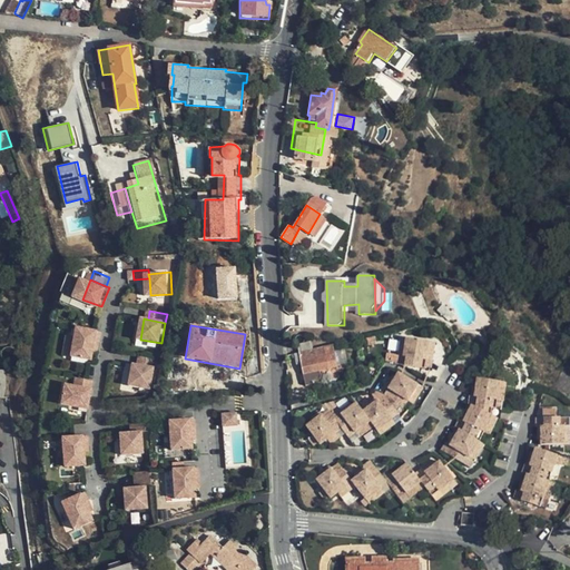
[(102,342),(105,332),(80,327),(75,356),(94,360),(95,352),(97,341),(102,342)]
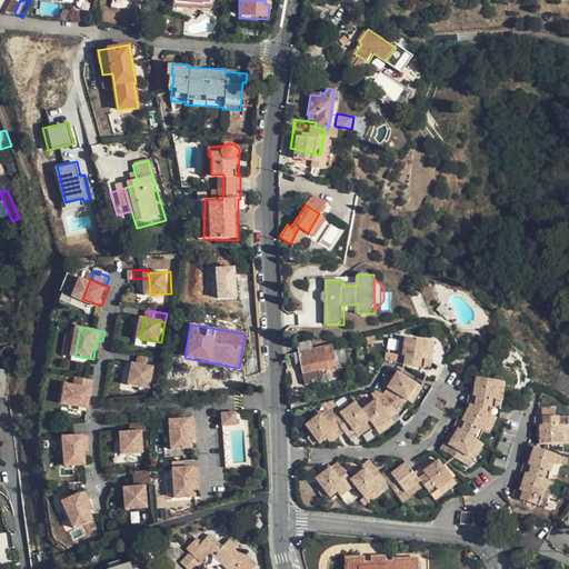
[(399,351),(399,340),(390,339),(390,350),(399,351)]
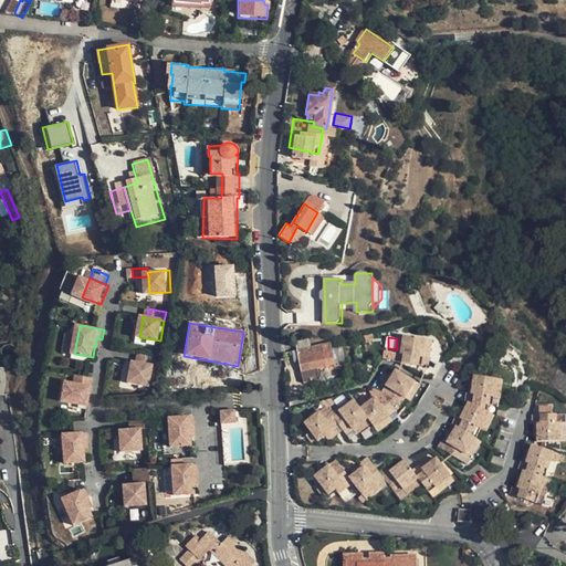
[(425,360),(428,342),(406,338),(405,346),(402,356),(399,356),(397,355),(395,365),(422,370),(425,360)]
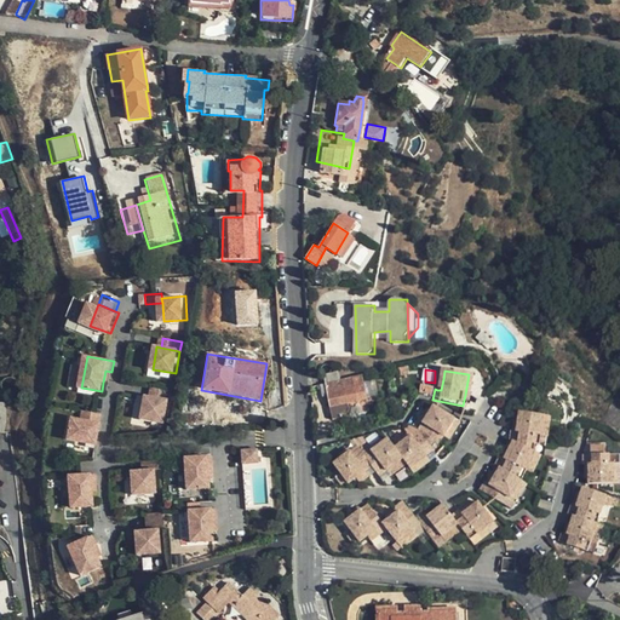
[(322,378),(325,385),(339,382),(337,374),(322,378)]
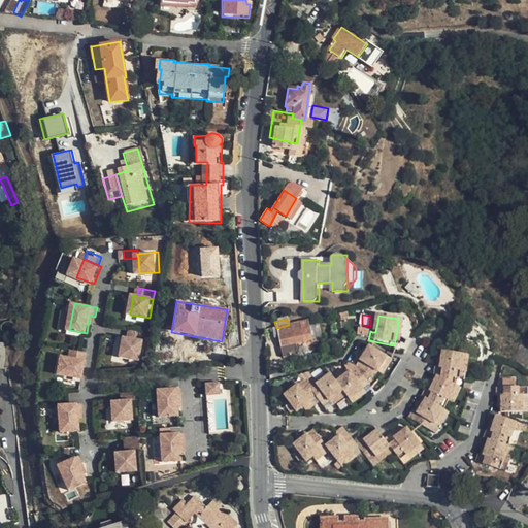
[(404,321),(399,319),(396,336),(401,337),(404,321)]
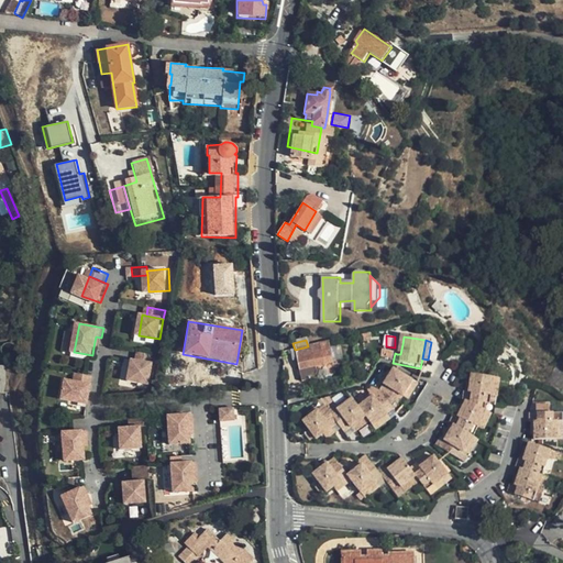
[(327,342),(311,346),(308,346),(295,350),(300,371),(332,362),(329,350),(327,342)]
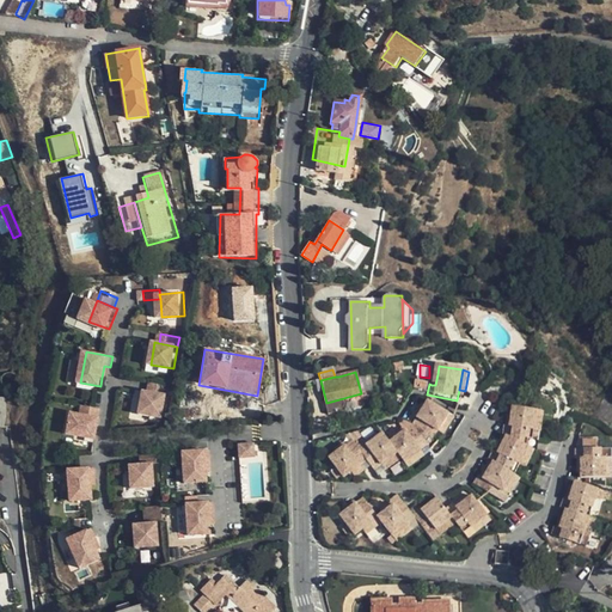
[(365,378),(357,380),(361,393),(362,398),(369,397),(365,378)]
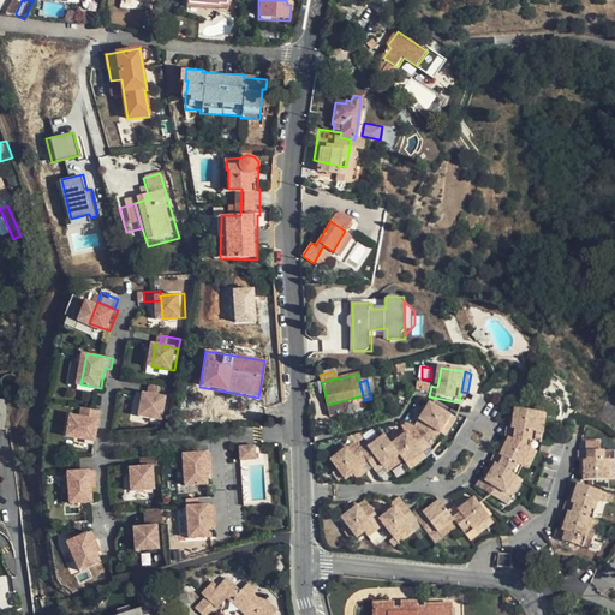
[(171,387),(153,383),(150,393),(169,396),(171,387)]
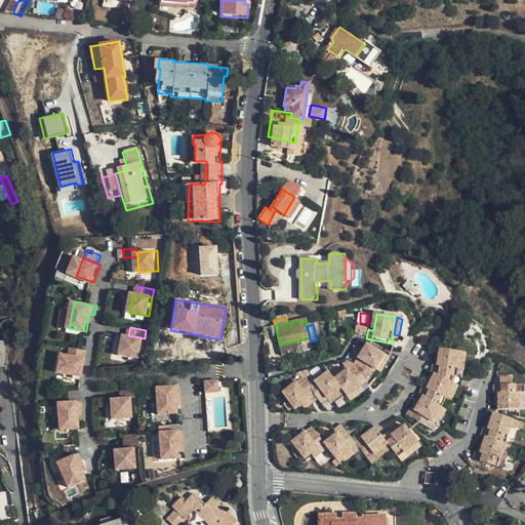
[(128,335),(124,334),(121,354),(140,358),(145,338),(128,335)]
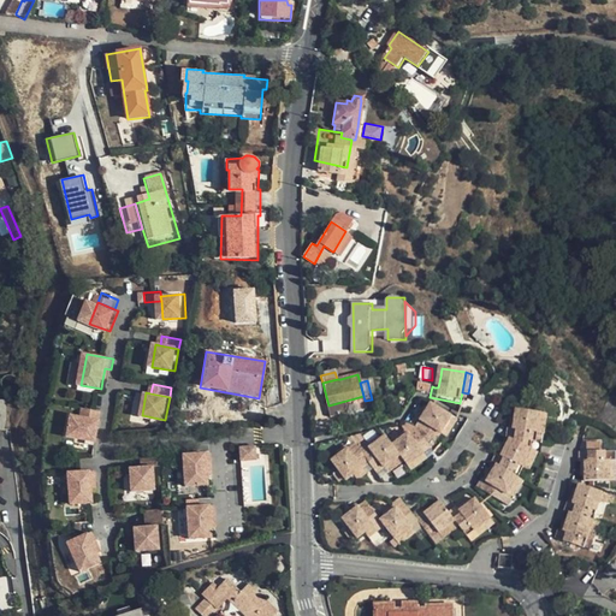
[(433,443),(440,433),(452,418),(434,404),(418,428),(392,445),(402,458),(406,463),(421,451),(433,443)]
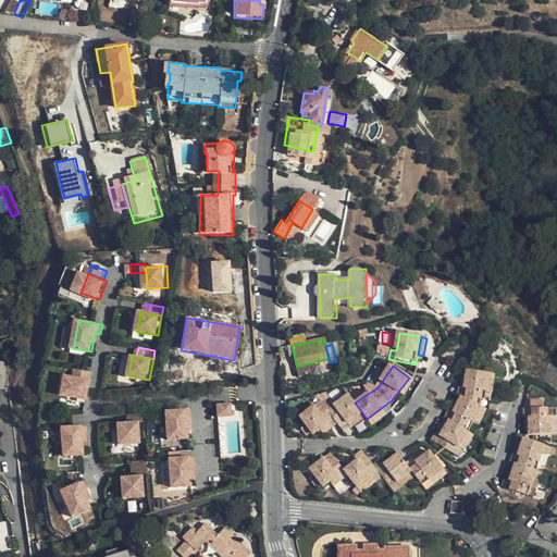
[(94,371),(76,369),(75,378),(93,381),(94,371)]
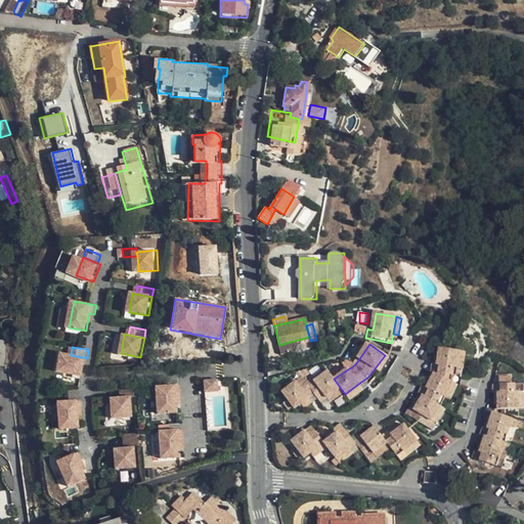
[(84,372),(87,358),(71,355),(61,353),(58,372),(83,376),(83,375),(84,374),(84,372)]
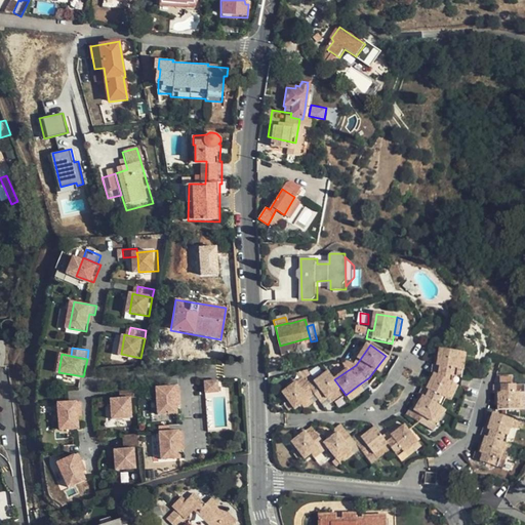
[(386,356),(375,369),(381,373),(392,360),(386,356)]
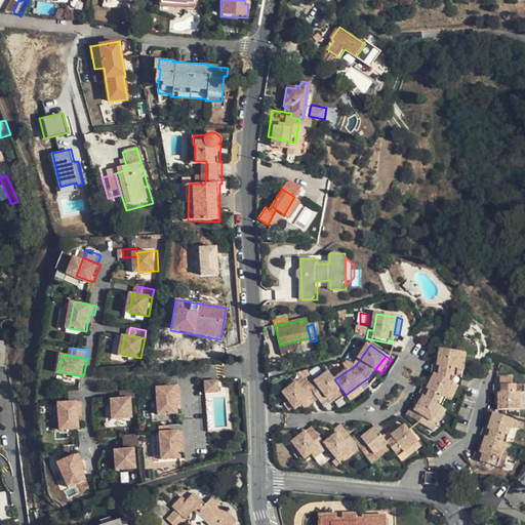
[(448,404),(456,390),(461,376),(463,361),(443,358),(443,362),(442,370),(438,370),(433,369),(433,375),(438,378),(435,384),(431,391),(429,390),(427,389),(422,397),(428,400),(422,406),(416,415),(414,413),(411,411),(407,417),(429,432),(433,426),(443,411),(448,404)]
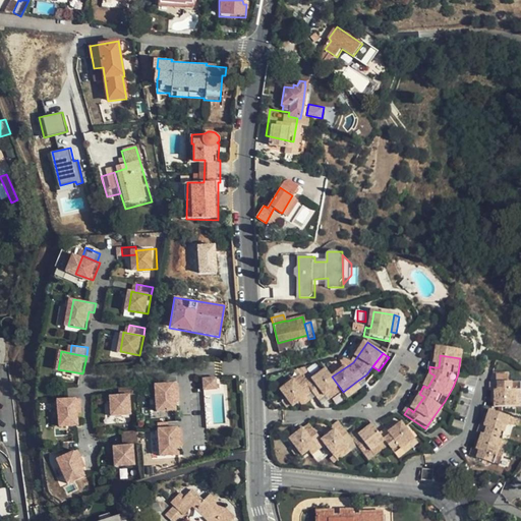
[(340,388),(332,377),(328,370),(323,374),(314,381),(312,379),(311,377),(304,382),(301,377),(282,391),(295,408),(302,403),(314,394),(317,399),(321,402),(327,397),(340,388)]
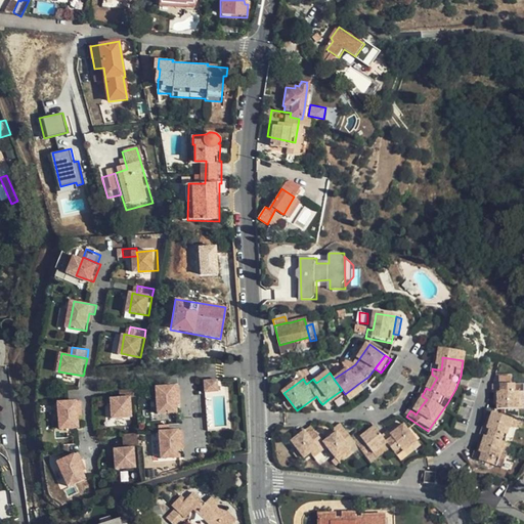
[(316,383),(324,377),(322,375),(314,381),(316,383)]
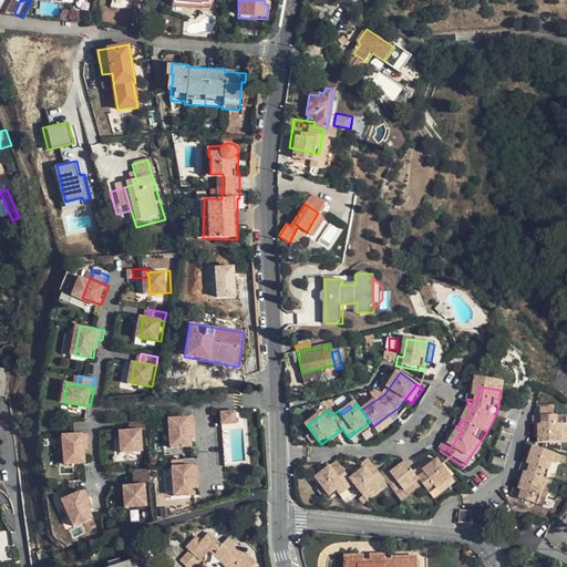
[(236,412),(222,413),(223,424),(237,424),(236,412)]
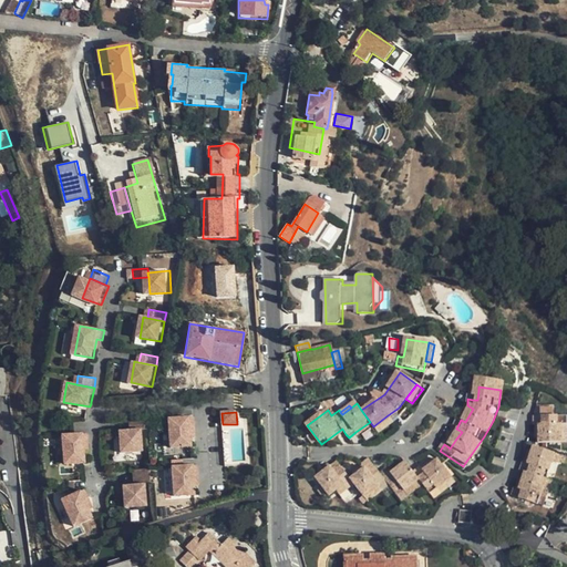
[(566,443),(566,414),(549,413),(549,423),(548,434),(545,433),(540,433),(540,441),(566,443)]
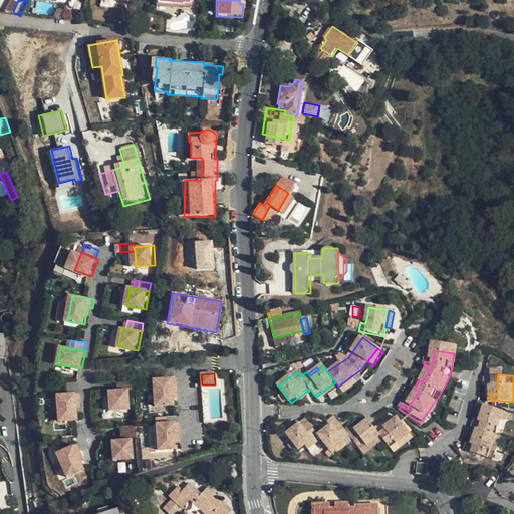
[(351,376),(338,387),(343,394),(355,382),(351,376)]
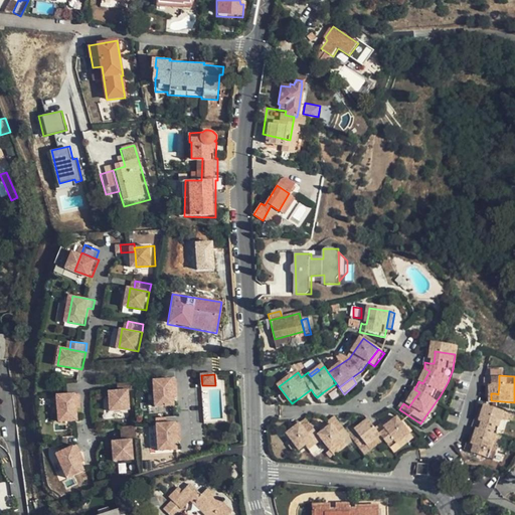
[(176,379),(153,381),(155,406),(173,405),(173,398),(172,387),(176,387),(176,379)]
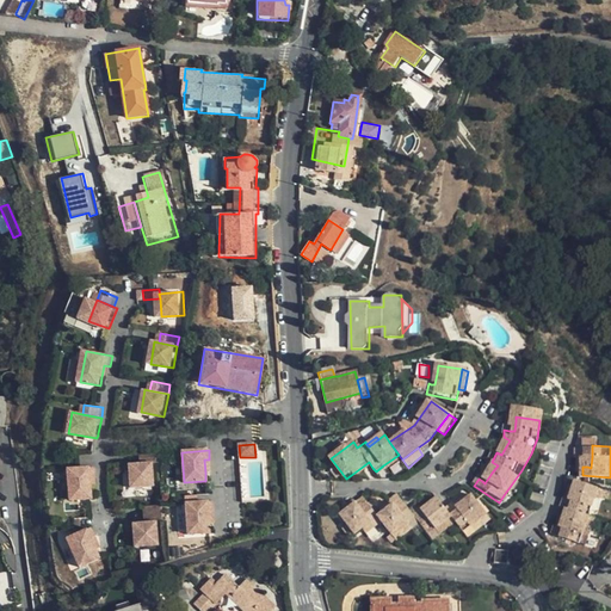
[(158,454),(139,455),(140,464),(152,463),(158,463),(158,454)]
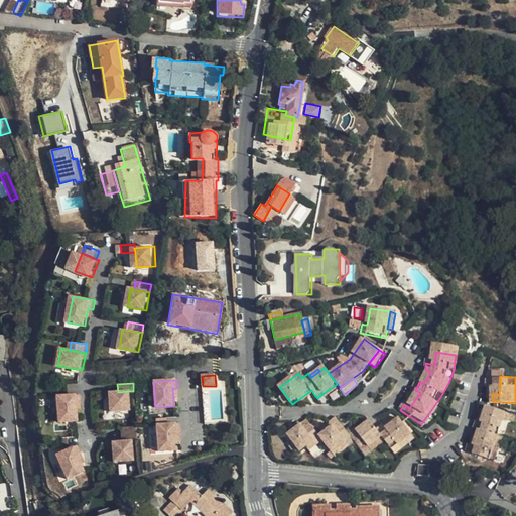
[(454,386),(448,383),(440,397),(445,400),(454,386)]
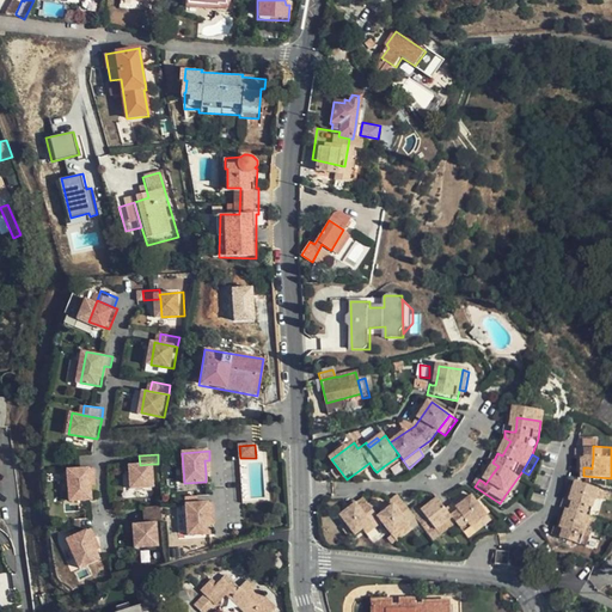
[(403,460),(399,456),(384,466),(387,471),(403,460)]
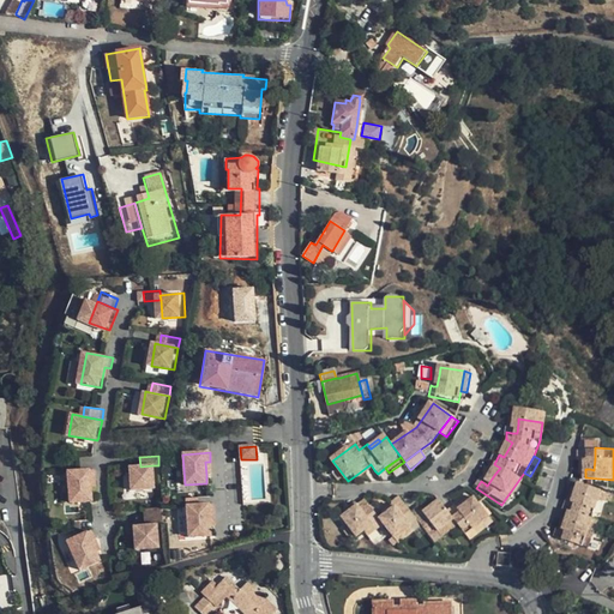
[(371,464),(356,475),(360,481),(374,470),(371,464)]
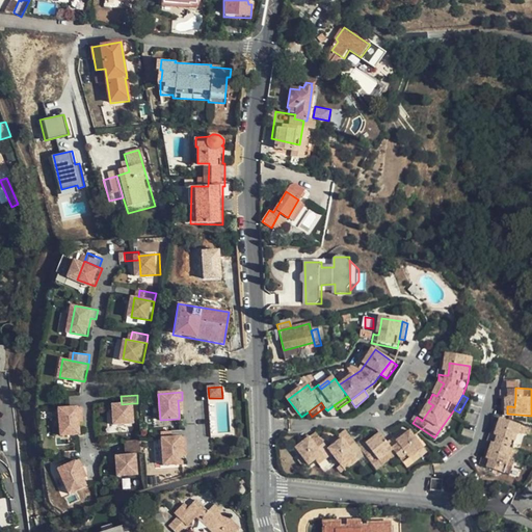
[(133,424),(132,403),(122,404),(111,404),(113,425),(133,424)]
